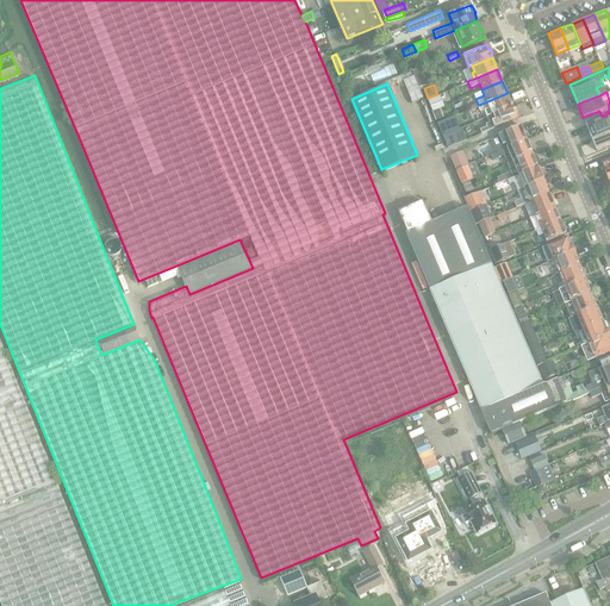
[(440,93),(437,94),(428,98),(430,102),(434,110),(440,107),(446,105),(441,95),(440,93)]
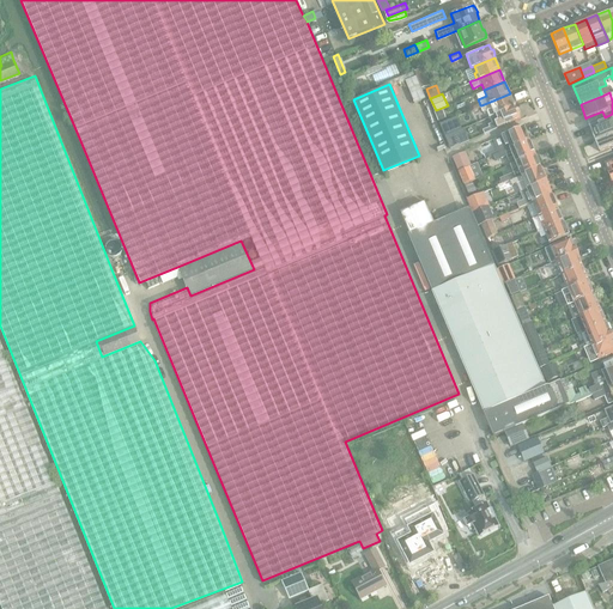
[(490,116),(495,114),(515,105),(510,93),(481,105),(484,111),(487,109),(490,116)]
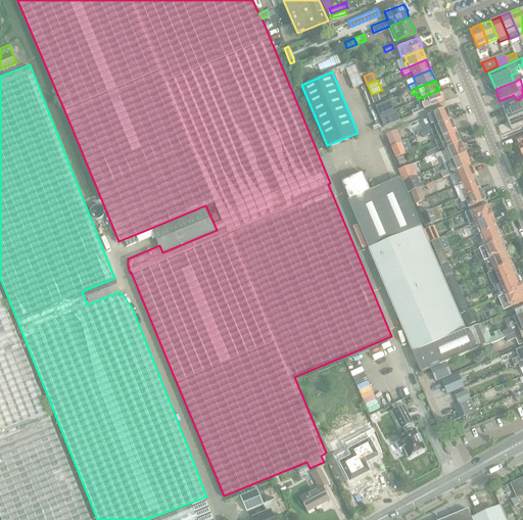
[(422,97),(418,99),(420,103),(416,105),(417,107),(412,109),(413,113),(424,108),(443,100),(442,96),(442,95),(441,92),(440,91),(439,90),(422,97)]
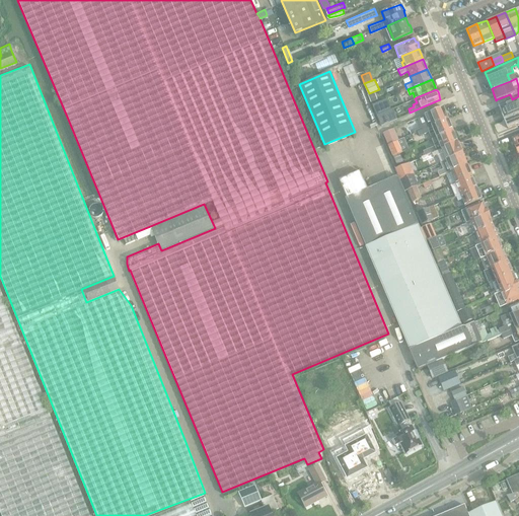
[(374,91),(369,93),(371,100),(377,97),(374,91)]
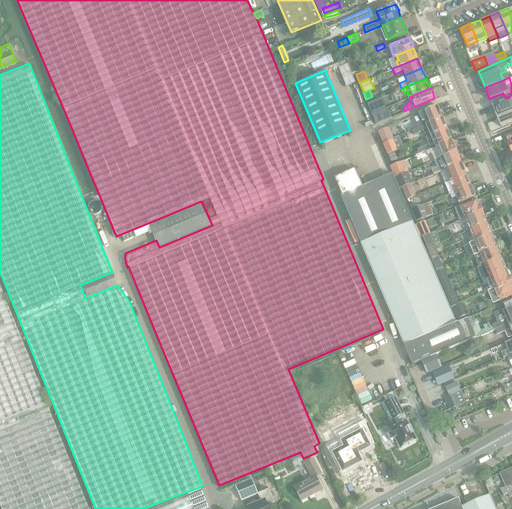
[(511,97),(492,105),(496,115),(511,108),(511,97)]
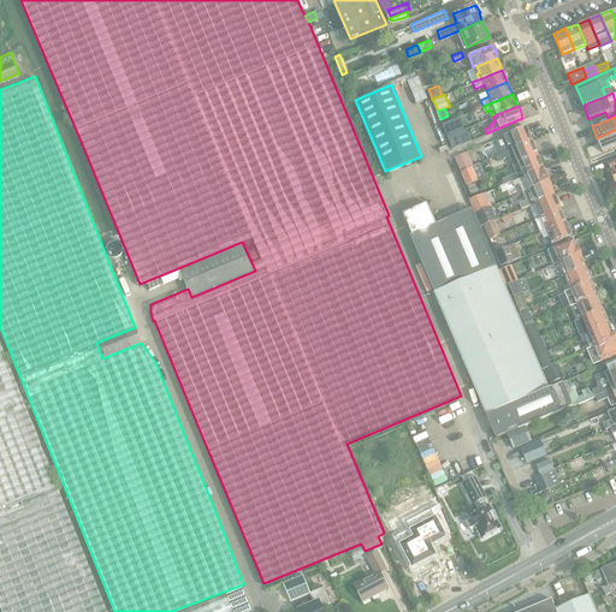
[(442,123),(446,135),(455,132),(462,129),(458,122),(456,123),(455,118),(442,123)]
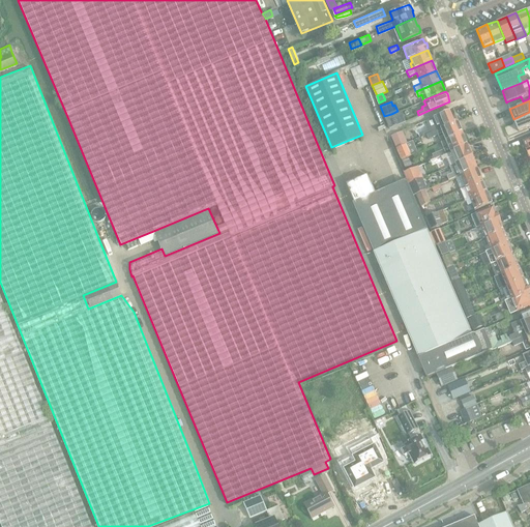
[(428,128),(429,133),(458,120),(452,109),(434,117),(437,124),(428,128)]
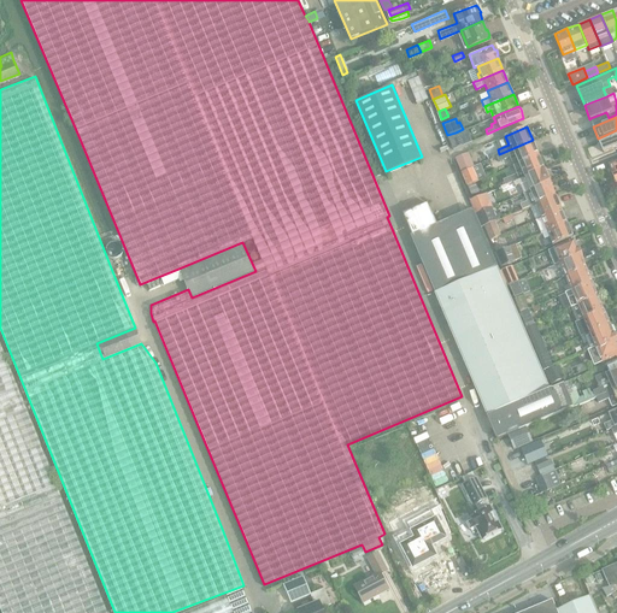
[(616,130),(598,139),(603,151),(616,145),(616,130)]
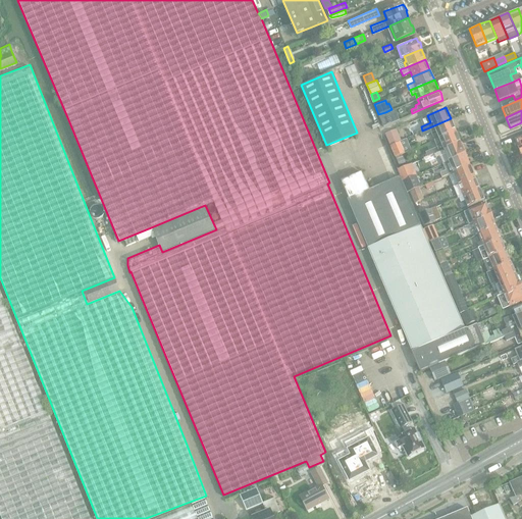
[(389,121),(385,112),(378,114),(382,124),(389,121)]
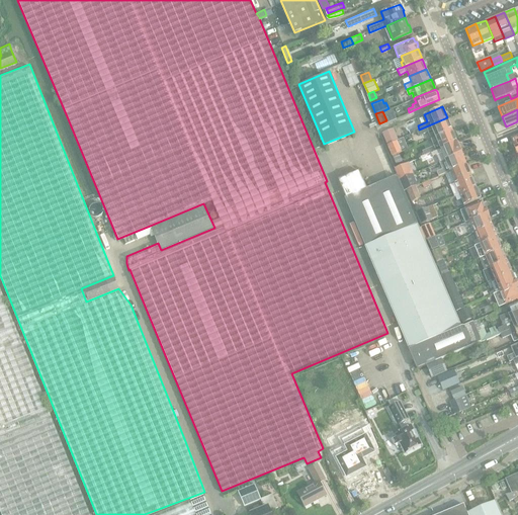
[(432,129),(435,136),(452,129),(447,117),(419,130),(421,133),(432,129)]
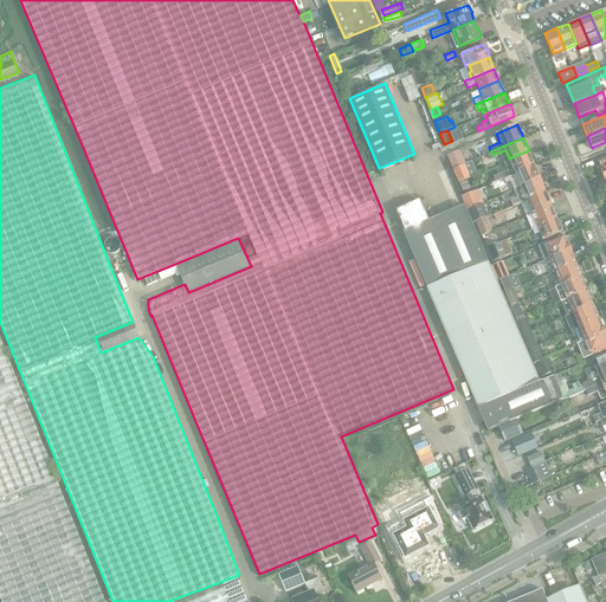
[(458,149),(447,153),(453,167),(464,162),(458,149)]
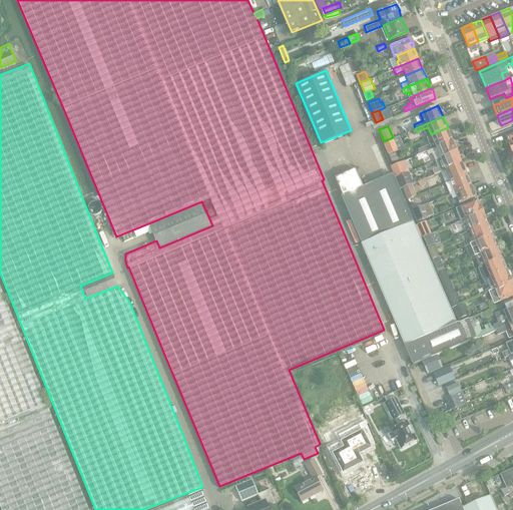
[(431,148),(436,145),(453,138),(448,127),(431,134),(427,136),(430,143),(418,148),(420,152),(431,148)]
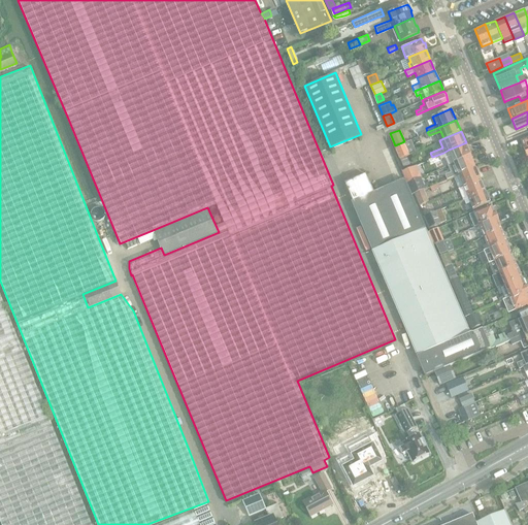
[(400,157),(409,153),(404,141),(395,145),(400,157)]
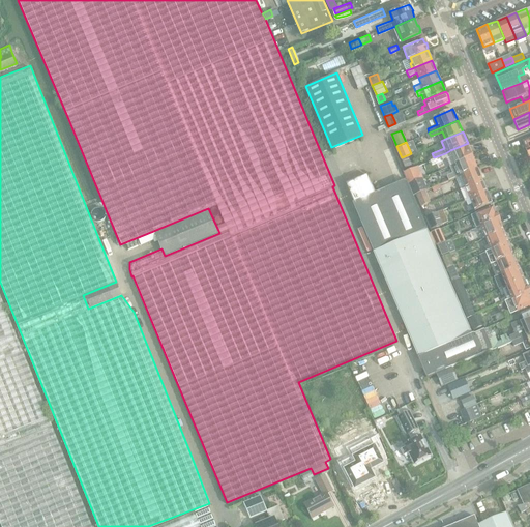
[(445,153),(449,165),(472,155),(468,143),(450,150),(445,153)]
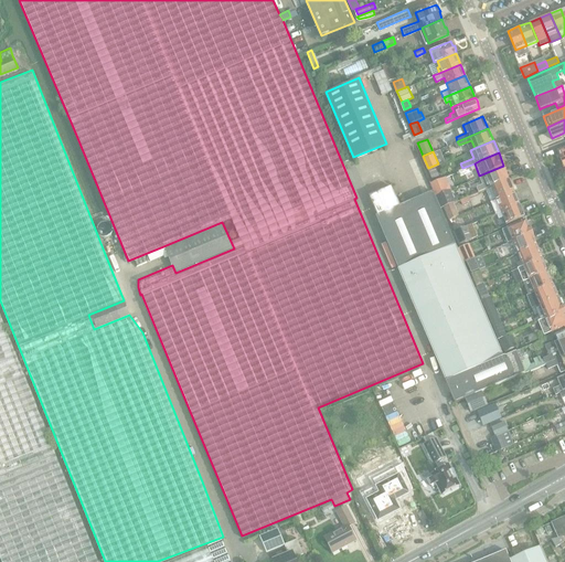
[(478,191),(486,188),(509,178),(503,166),(479,176),(482,183),(477,186),(478,191)]
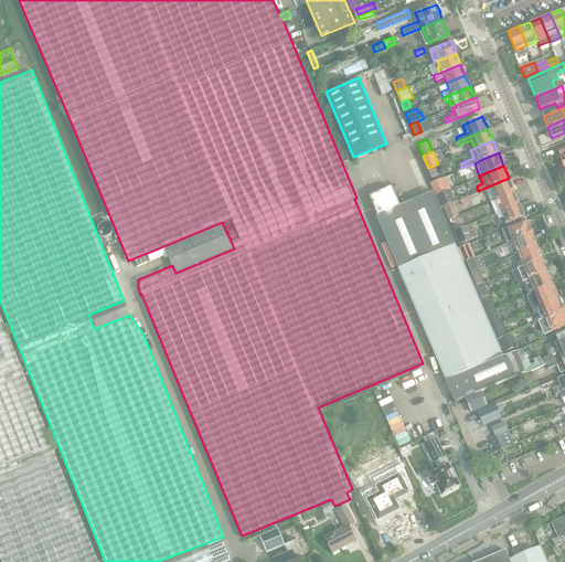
[(435,168),(429,170),(432,177),(438,173),(436,168),(435,168)]
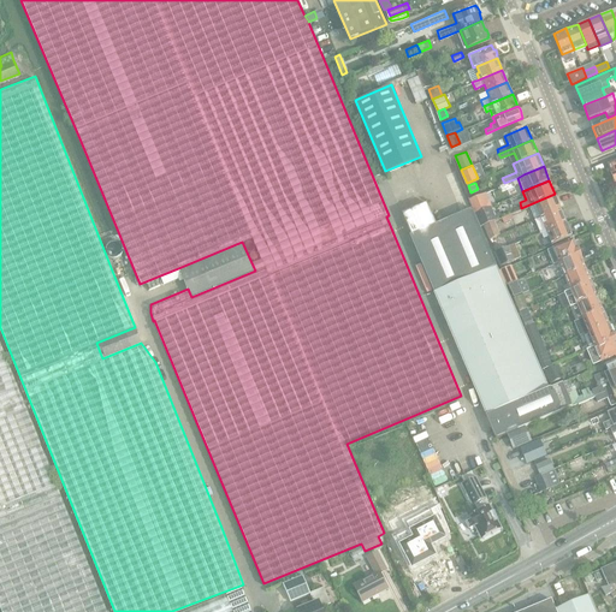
[(485,191),(469,198),(474,212),(491,205),(485,191)]
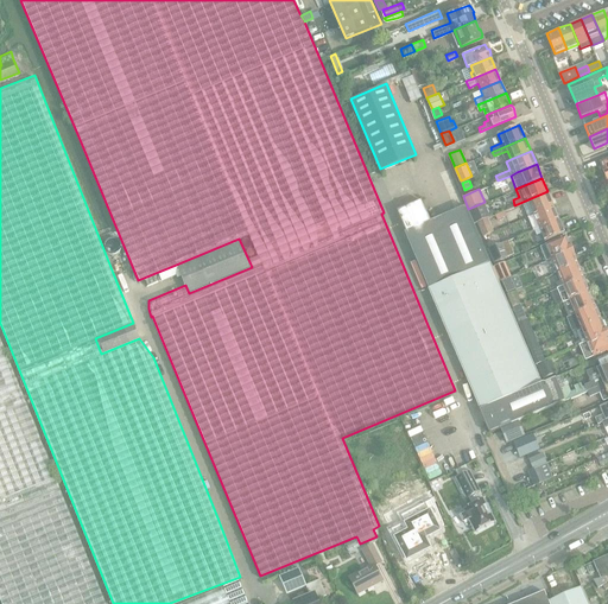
[(548,191),(523,202),(529,215),(553,204),(548,191)]
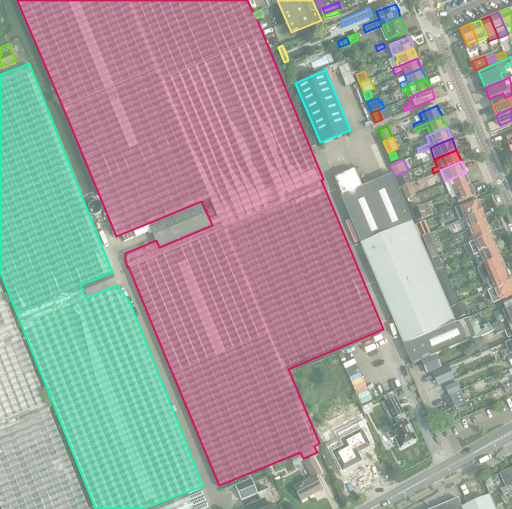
[(355,167),(334,176),(342,193),(340,194),(359,240),(360,242),(413,220),(392,172),(363,184),(355,167)]
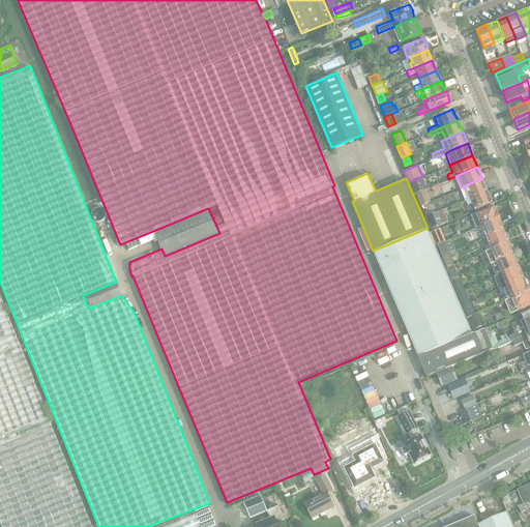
[(422,176),(408,182),(413,194),(416,193),(425,188),(427,188),(422,176)]
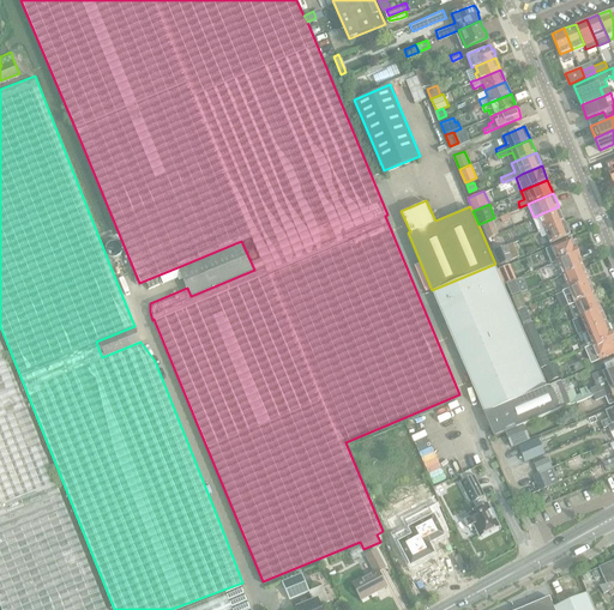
[(559,206),(534,217),(539,230),(540,230),(565,219),(559,206)]
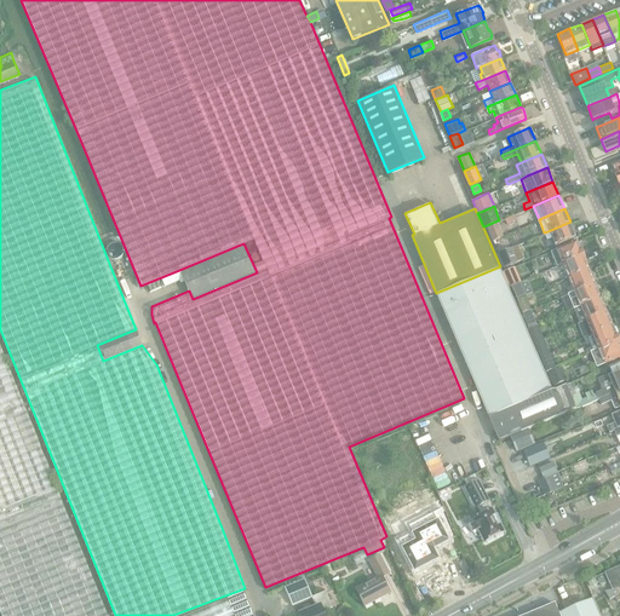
[(493,239),(504,234),(498,220),(487,225),(493,239)]
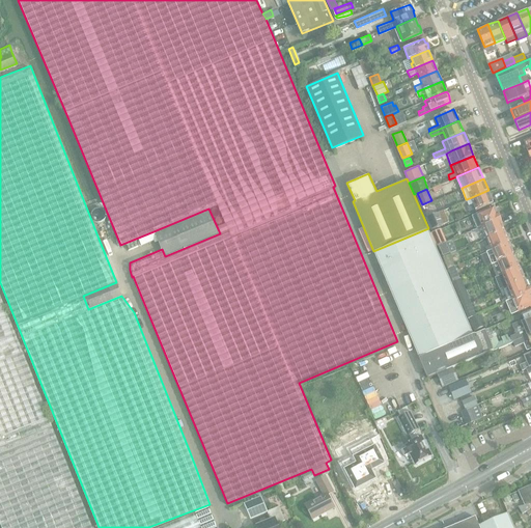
[(467,199),(469,204),(473,202),(476,210),(493,202),(488,190),(467,199)]
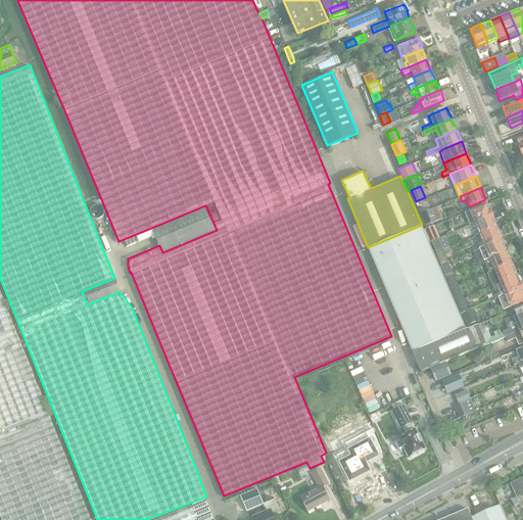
[(470,224),(475,222),(475,221),(492,214),(490,208),(489,208),(487,201),(465,210),(470,224)]
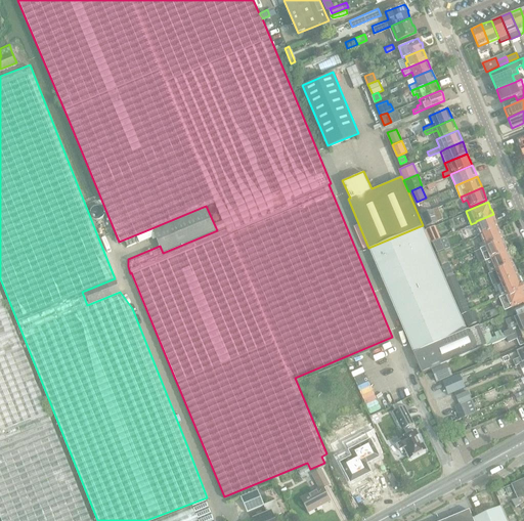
[(151,228),(160,246),(163,253),(217,230),(206,206),(151,228)]
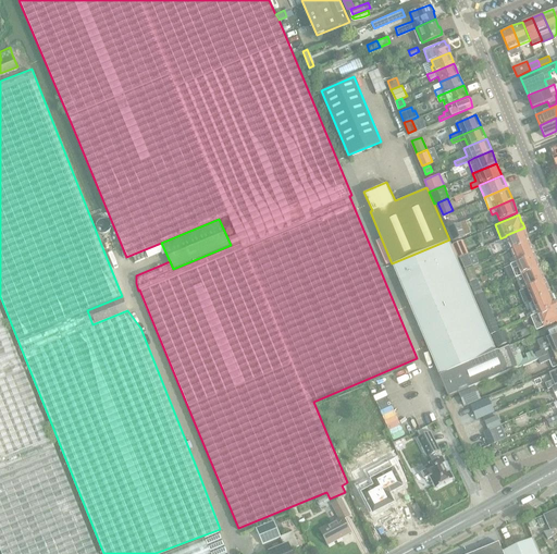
[(462,221),(457,223),(447,226),(453,238),(467,233),(462,221)]
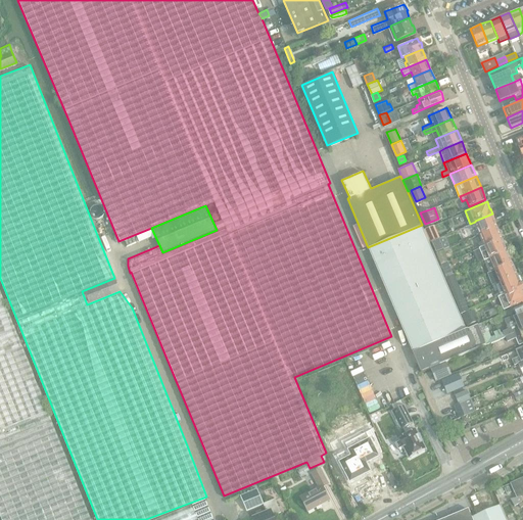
[(494,218),(492,214),(475,221),(475,222),(479,233),(496,226),(493,218),(494,218)]
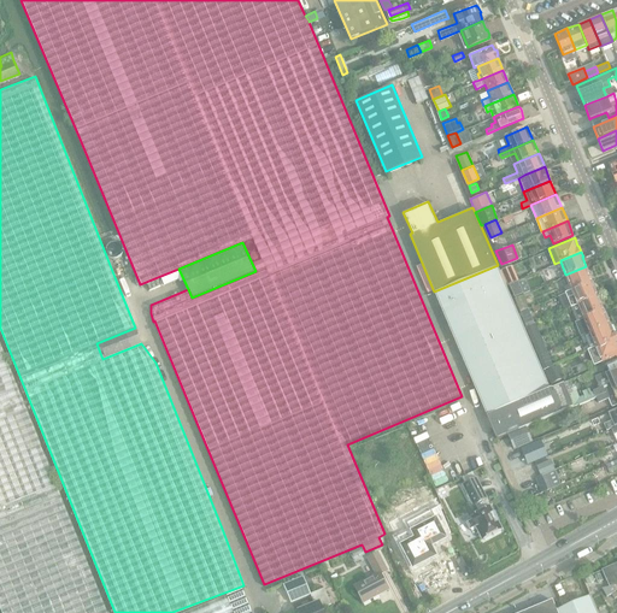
[(498,265),(434,292),(487,414),(550,388),(506,283),(500,270),(498,265)]
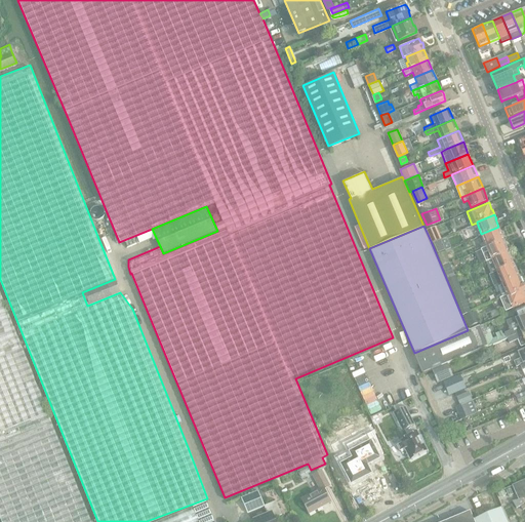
[(481,234),(486,246),(503,239),(498,227),(481,234)]
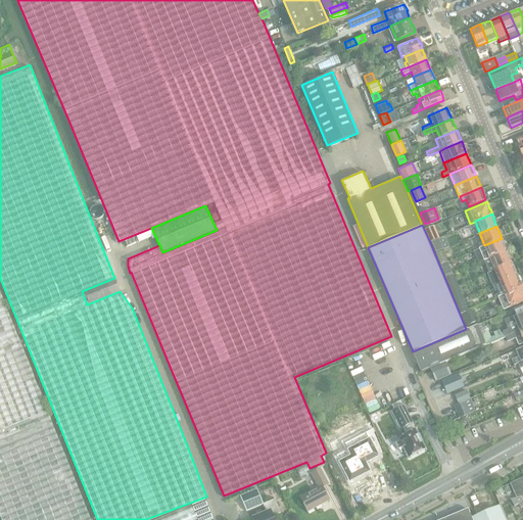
[(430,227),(424,229),(429,240),(434,238),(430,227)]
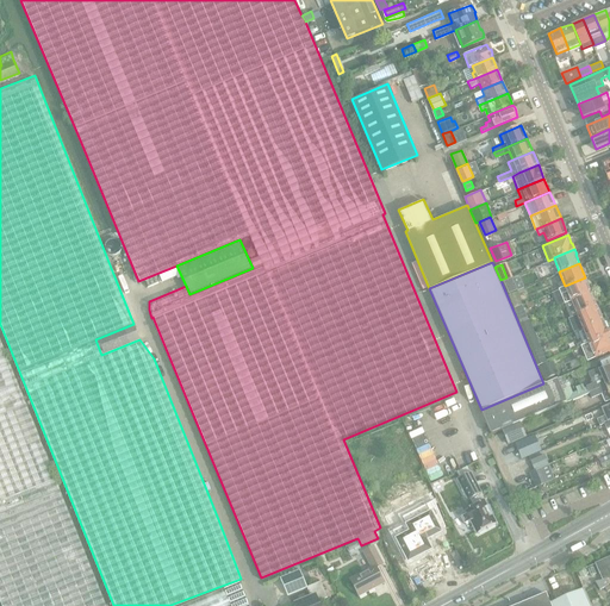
[(512,276),(504,280),(509,292),(517,288),(512,276)]
